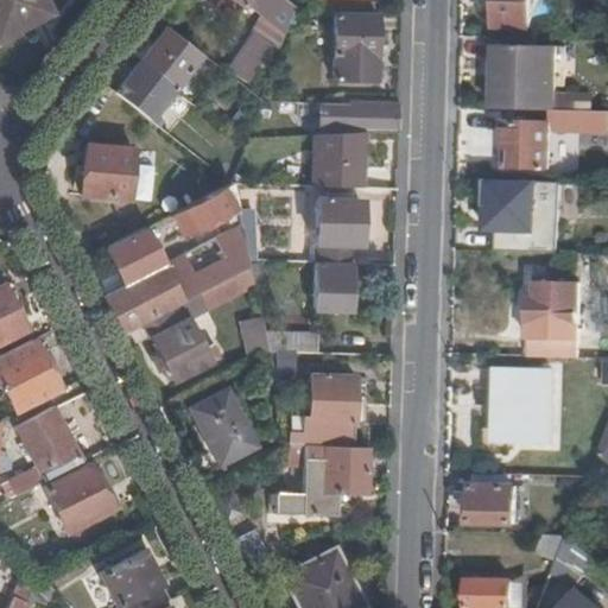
[(0,0),(0,39),(51,13),(44,0),(0,0)]
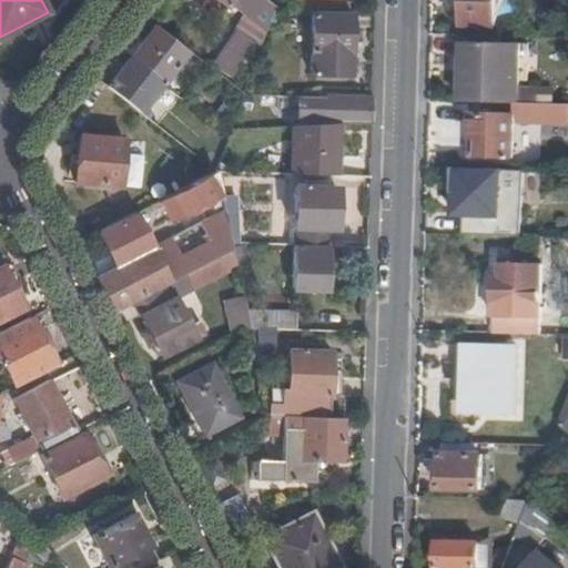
[(267,30),(275,7),(266,0),(219,0),(229,7),(232,3),(246,14),(267,30)]
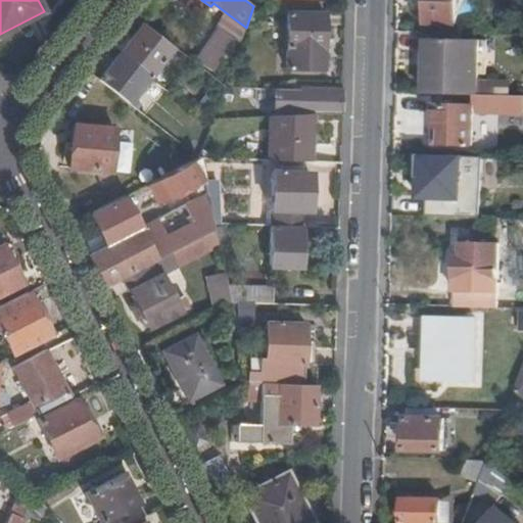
[(425,0),(426,25),(458,26),(458,0),(425,0)]
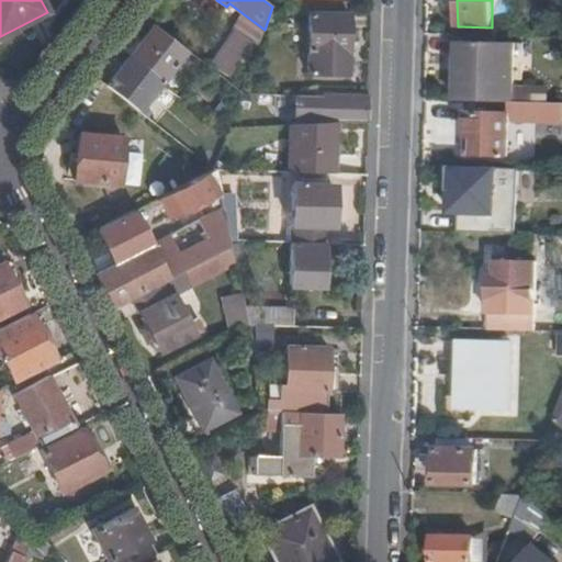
[(258,47),(265,30),(244,14),(236,31),(254,44),(258,47)]
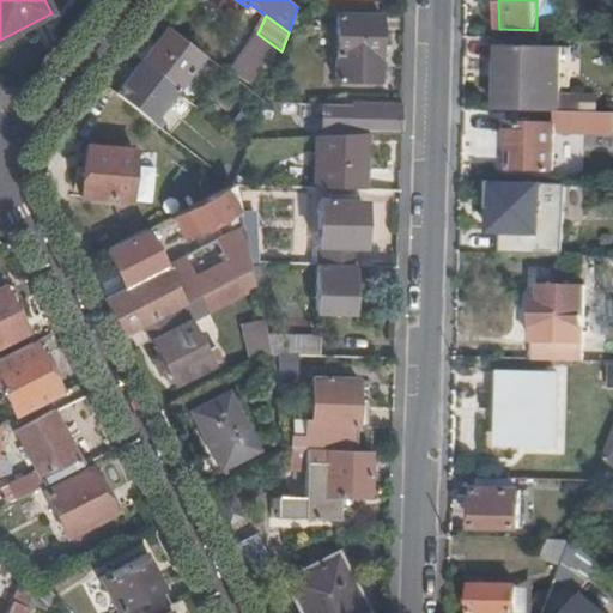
[(337,83),(380,84),(381,17),(338,17),(337,83)]
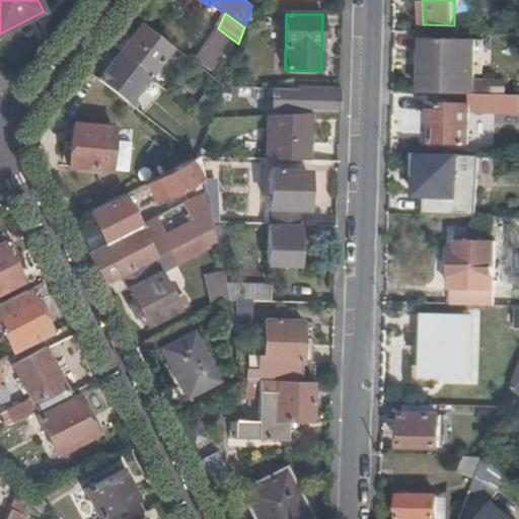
[(160,64),(173,48),(142,23),(121,52),(151,75),(159,81),(167,70),(160,64)]
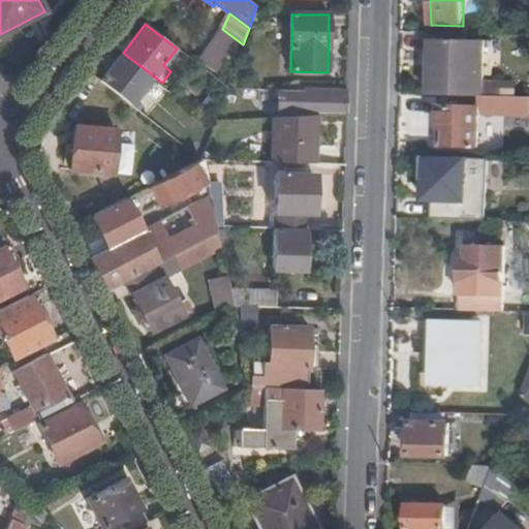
[(215,73),(239,41),(222,29),(199,62),(215,73)]
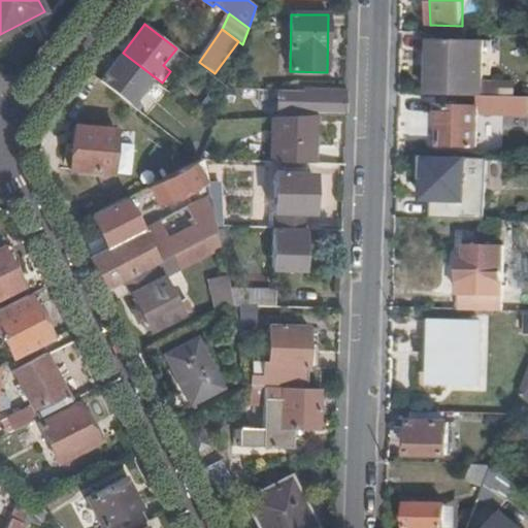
[(432,40),(431,96),(479,96),(483,97),(484,40),(432,40)]
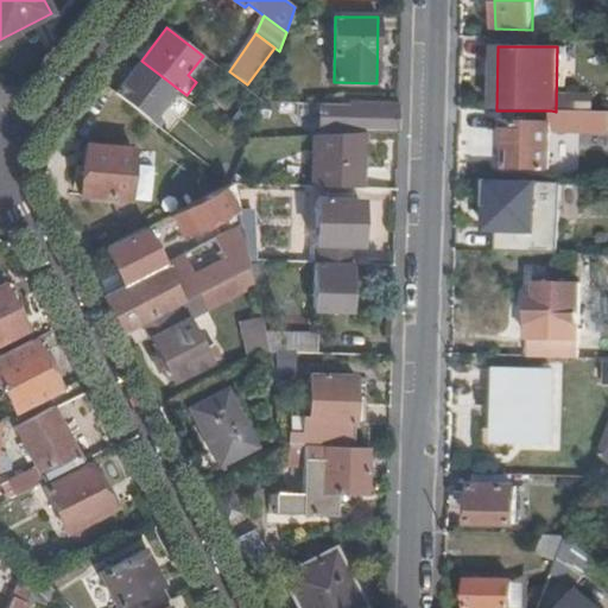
[(116,94),(152,121),(177,88),(141,61),(116,94)]
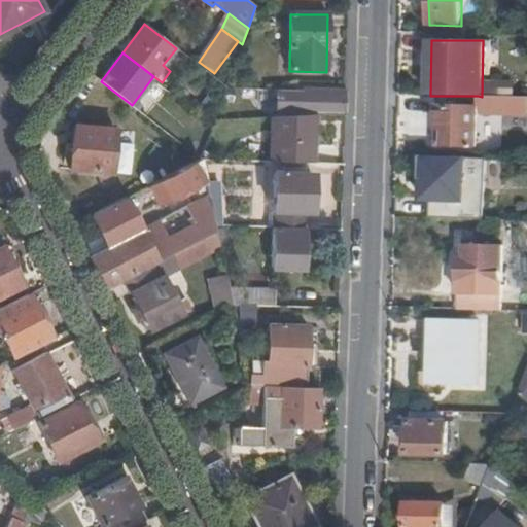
[(316,114),(347,114),(347,93),(297,91),(280,90),(279,110),(297,111),(297,115),(316,114)]
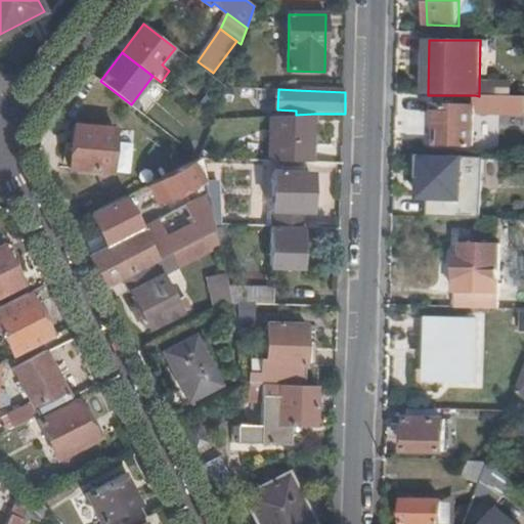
[(523,96),(479,96),(475,95),(475,107),(481,107),(481,114),(523,114),(523,96)]
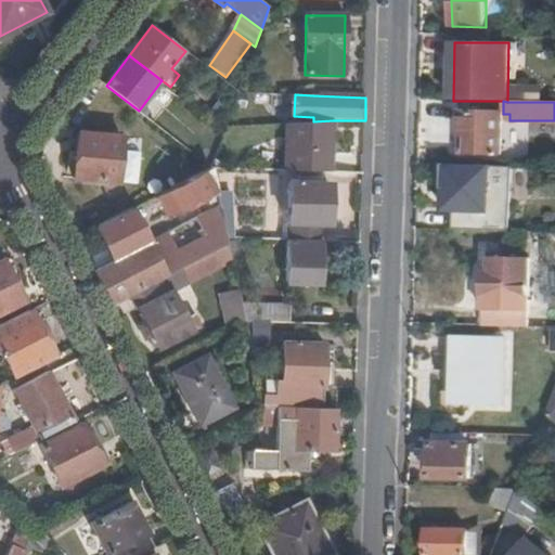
[(502,154),(503,114),(463,114),(462,153),(502,154)]
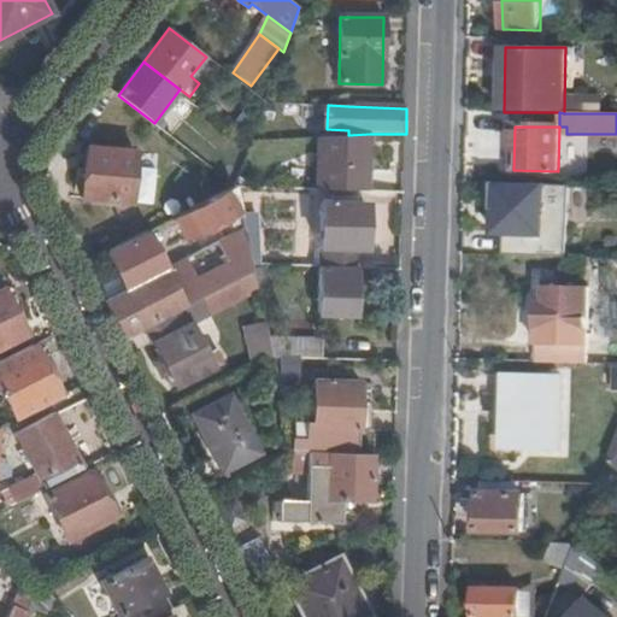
[(318,189),(369,191),(370,134),(348,135),(321,136),(318,189)]
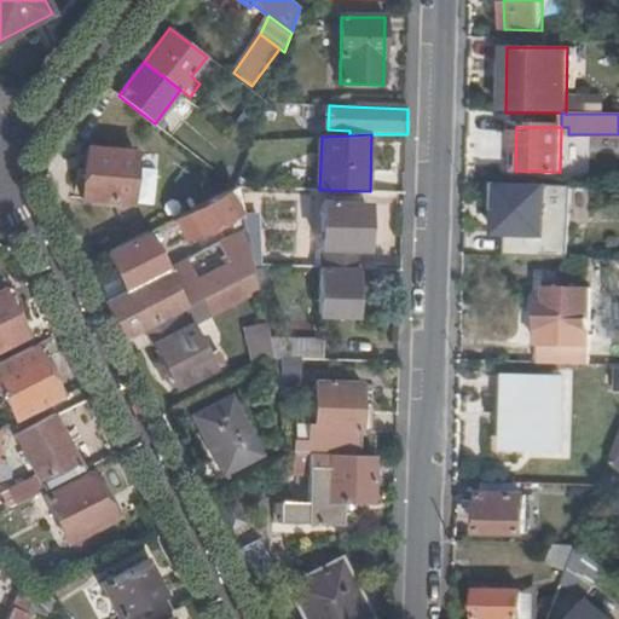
[(84,198),(133,203),(138,154),(88,149),(86,169),(86,177),(84,198)]
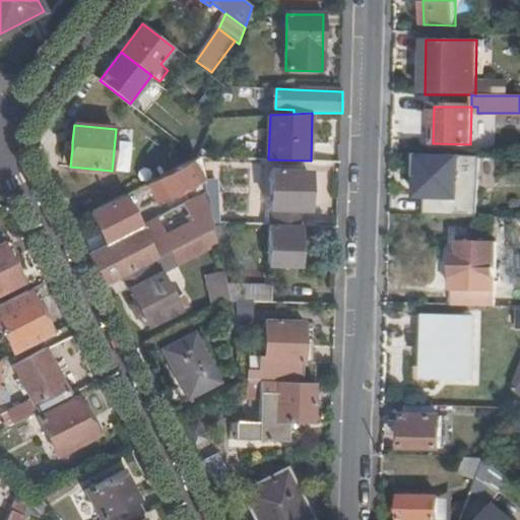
[(460,155),(418,154),(417,188),(427,188),(426,200),(433,201),(459,201),(460,155)]
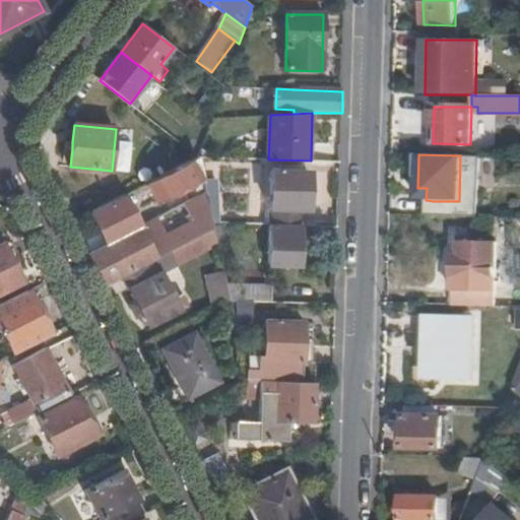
[(203,178),(198,157),(149,183),(158,200),(203,178)]
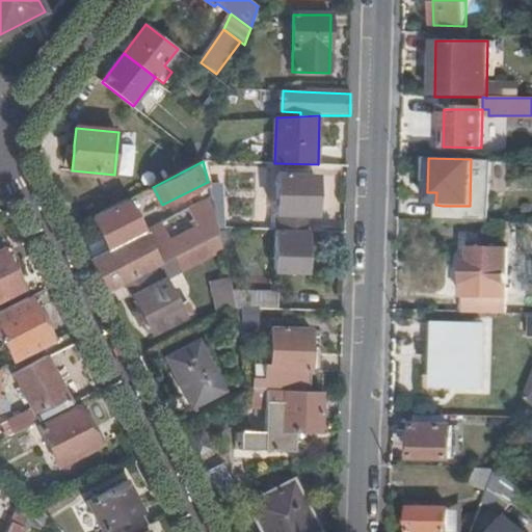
[(281,231),(310,232),(310,215),(316,215),(317,176),(277,175),(276,214),(281,214),(281,231)]
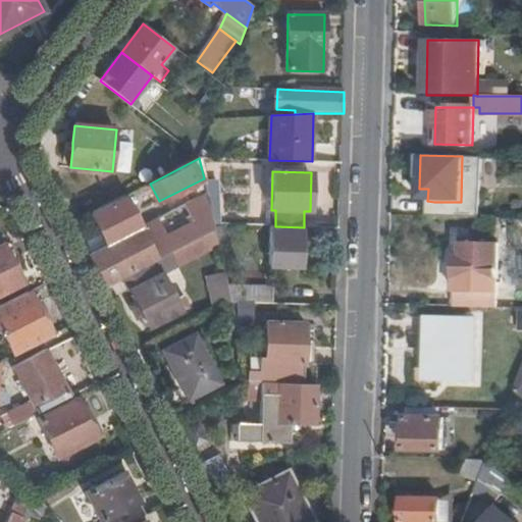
[(83,243),(106,286),(124,277),(156,261),(172,253),(216,230),(215,229),(214,224),(208,194),(142,227),(126,196),(92,213),(101,232),(83,243)]
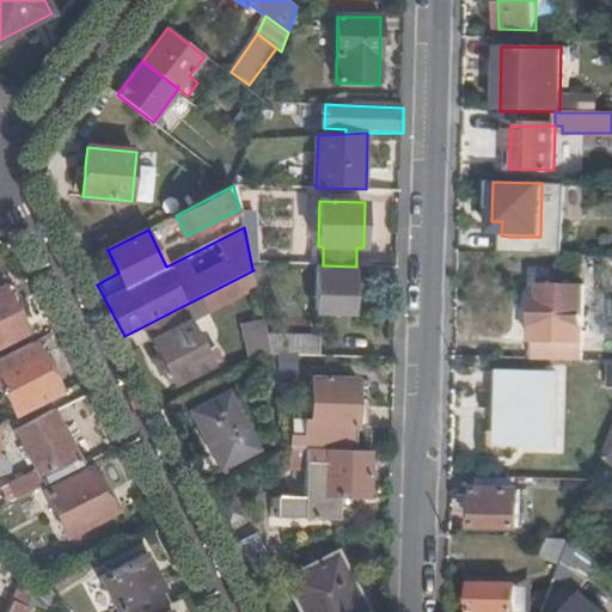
[(509,237),(509,255),(540,255),(540,237),(509,237)]
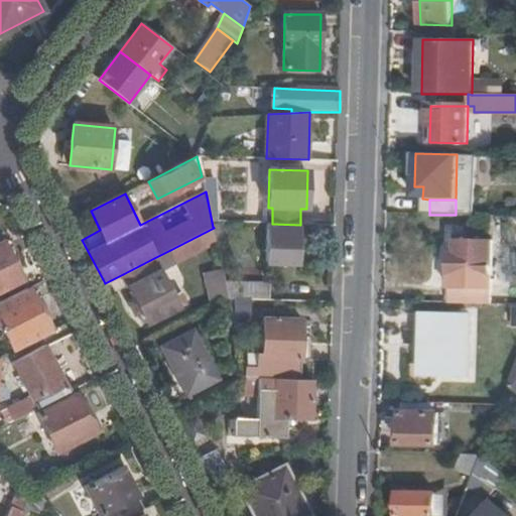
[(299,264),(300,225),(272,224),(268,224),(266,263),(299,264)]
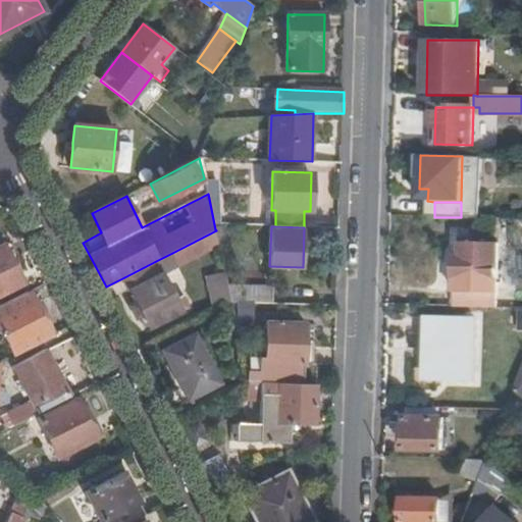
[(227,227),(215,229),(216,230),(219,245),(229,242),(227,227)]
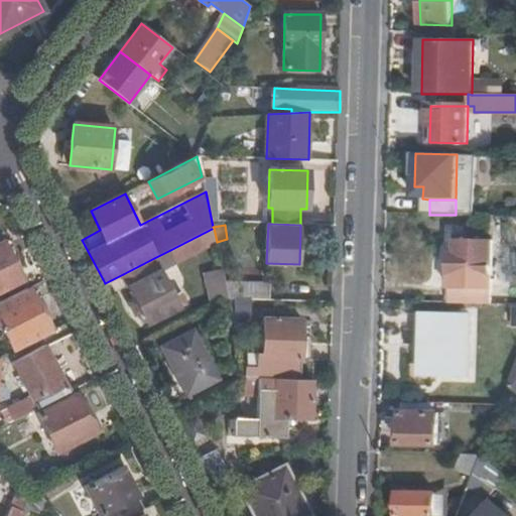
[(177,263),(217,244),(217,242),(214,228),(170,250),(177,263)]
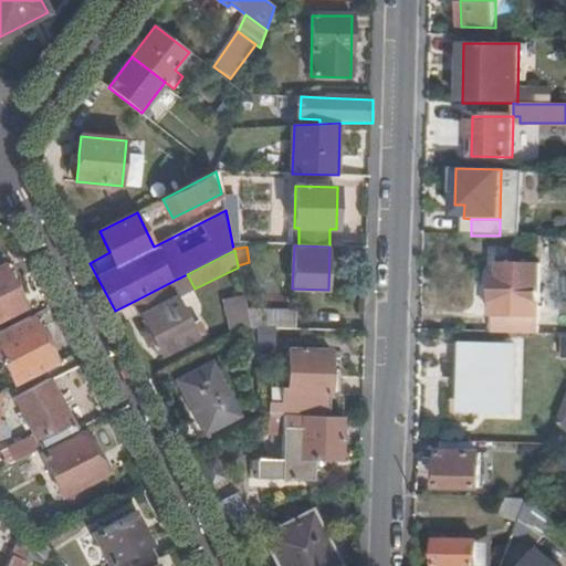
[(494,328),(494,332),(540,333),(541,265),(501,263),(501,279),(494,278),(494,314),(491,314),(491,328),(494,328)]
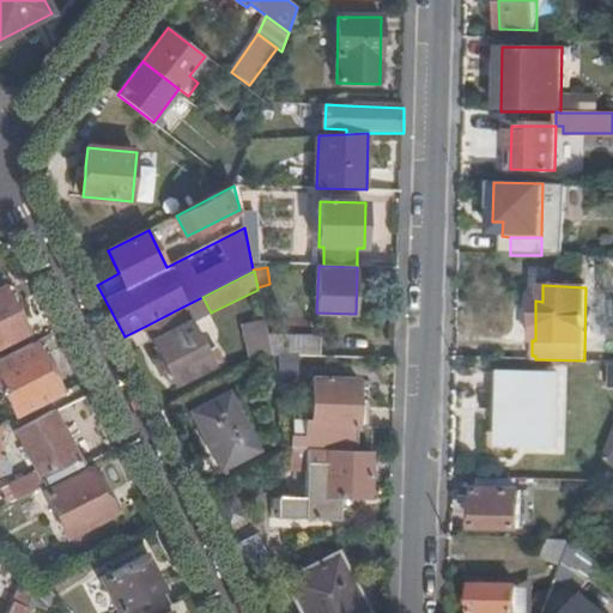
[(0,346),(25,334),(2,289),(0,290),(0,346)]
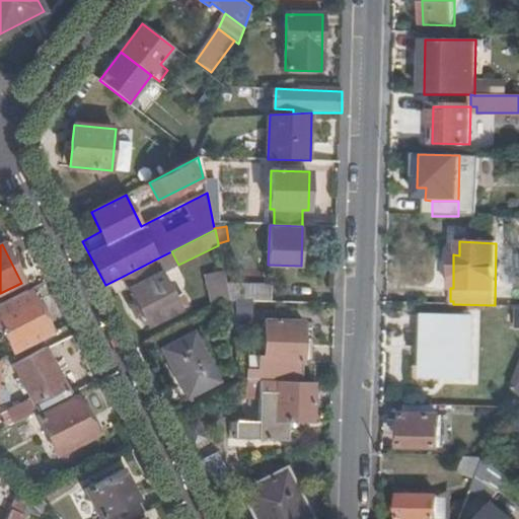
[(155,260),(124,276),(149,326),(187,307),(181,296),(173,299),(168,288),(169,288),(155,260)]
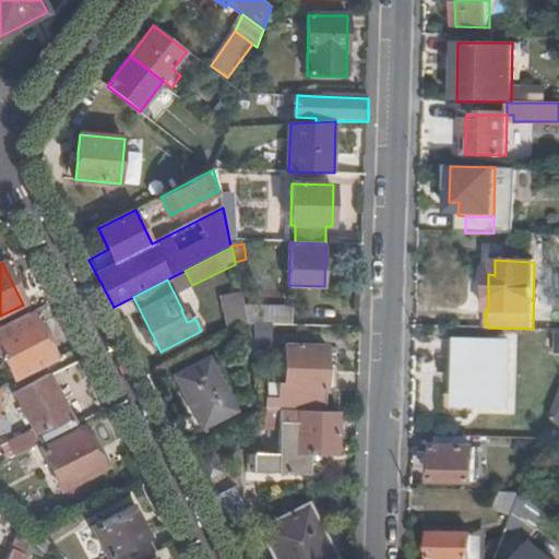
[(234,332),(249,324),(245,305),(242,295),(225,298),(234,332)]
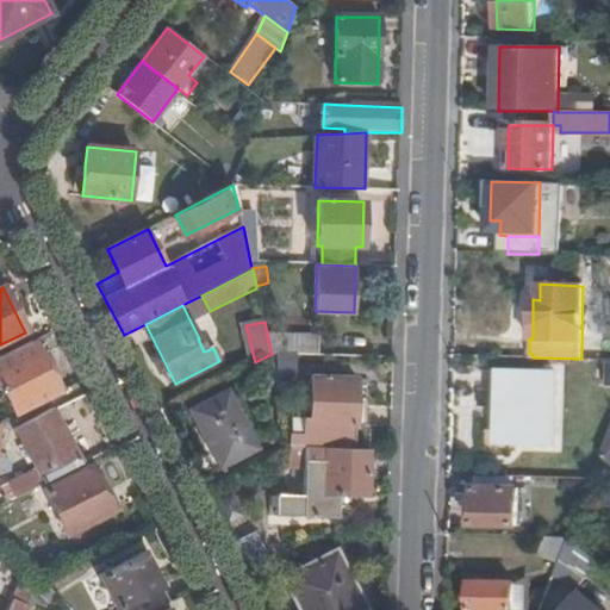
[(272,354),(319,355),(319,335),(267,332),(272,354)]
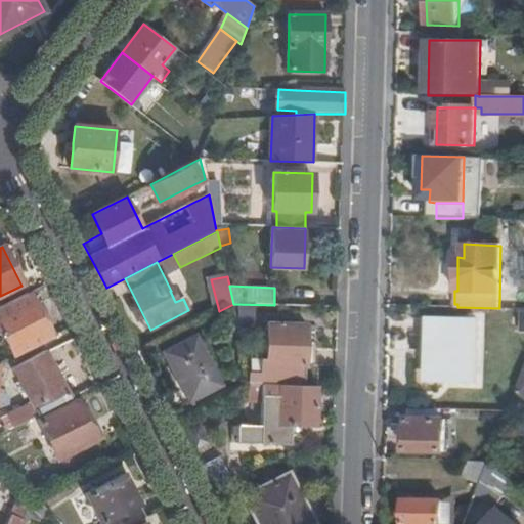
[(28,294),(0,307),(0,335),(1,335),(12,357),(50,338),(28,294)]
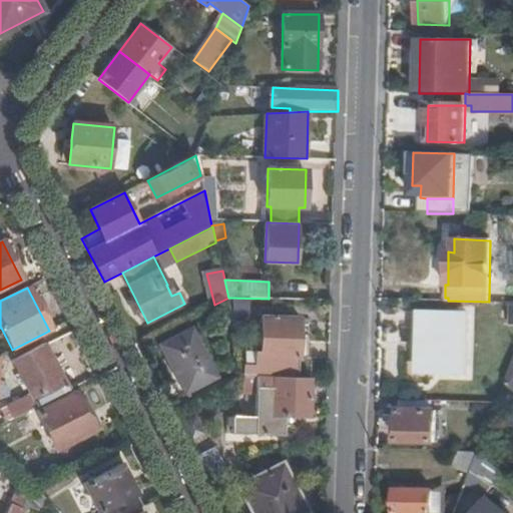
[(426,373),(467,375),(469,314),(422,313),(422,330),(426,330),(426,373)]
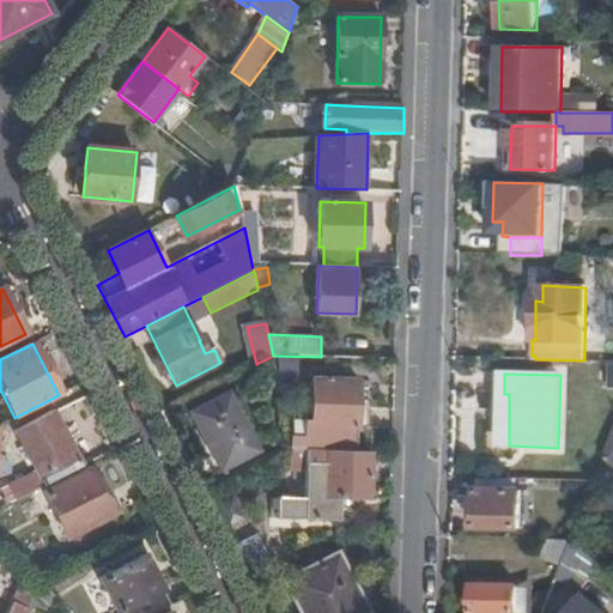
[(293,436),(292,450),(293,450),(307,450),(357,451),(358,430),(371,430),(371,404),(359,404),(359,381),(315,380),(314,420),(305,420),(305,437),(293,436)]
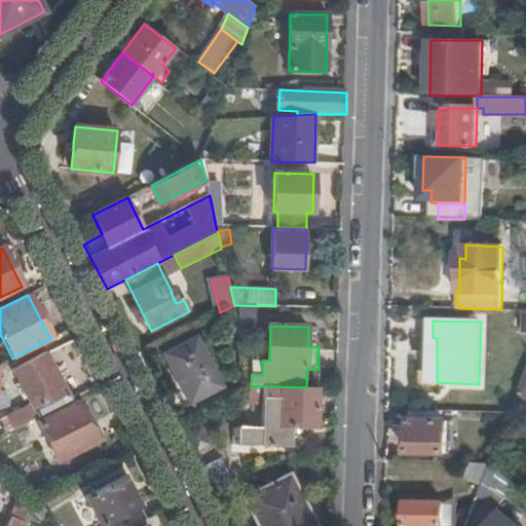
[(221,387),(195,338),(165,354),(190,403),(221,387)]
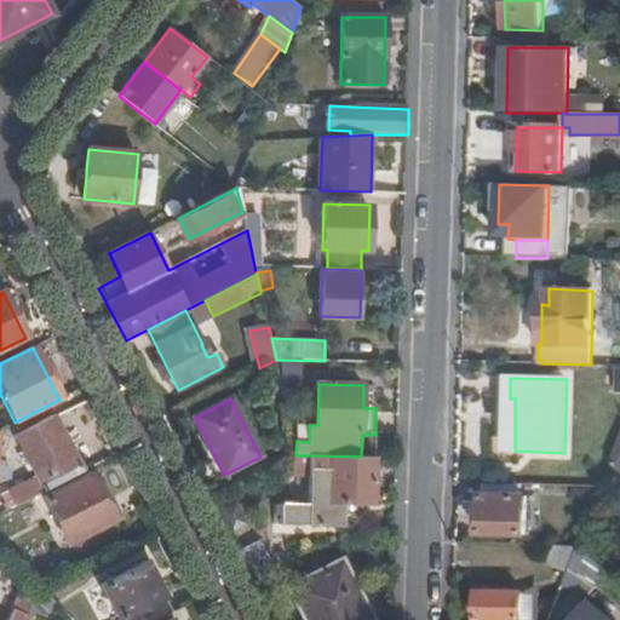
[(10,510),(82,472),(53,418),(16,436),(38,476),(3,494),(10,510)]
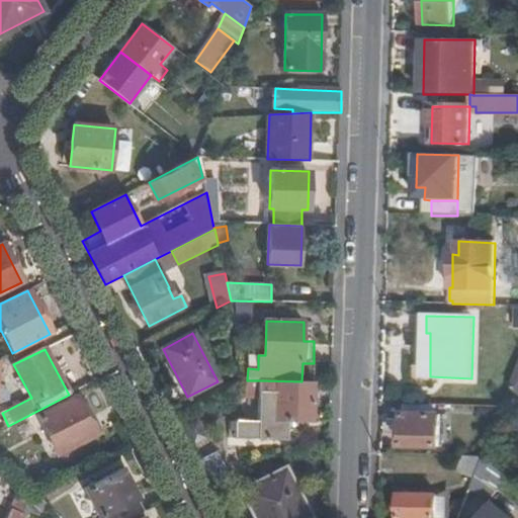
[(258,355),(248,355),(248,368),(258,369),(258,355)]
